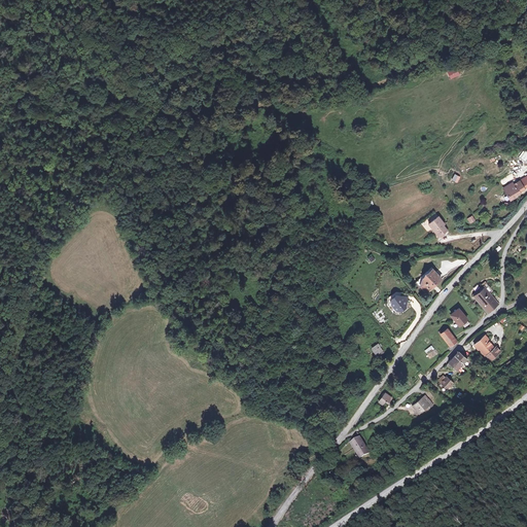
[(457,68),(448,72),(451,79),(460,75),(457,68)]
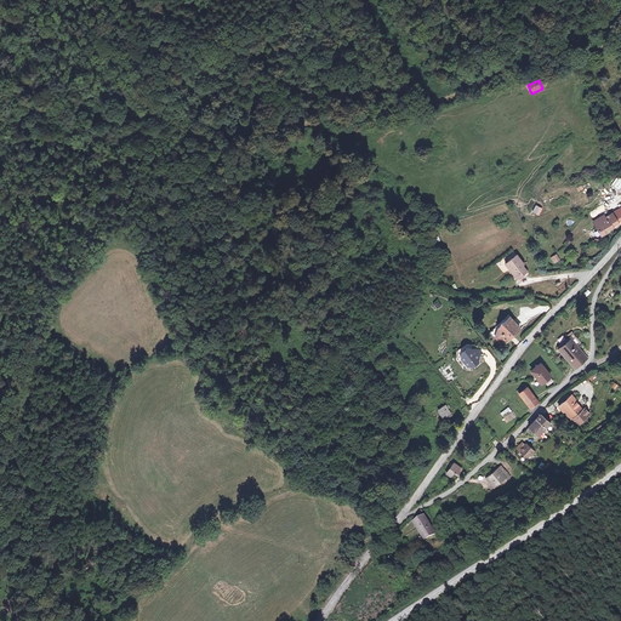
[(176,104),(170,92),(161,96),(166,109),(176,104)]
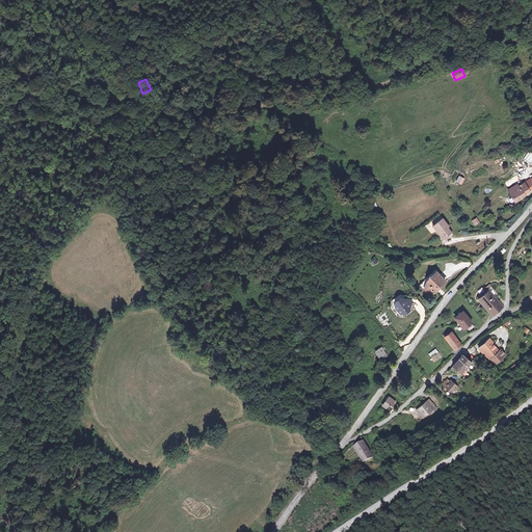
[(519,184),(509,189),(516,201),(523,197),(522,196),(526,193),(531,190),(530,189),(531,187),(531,178),(520,186),(519,184)]
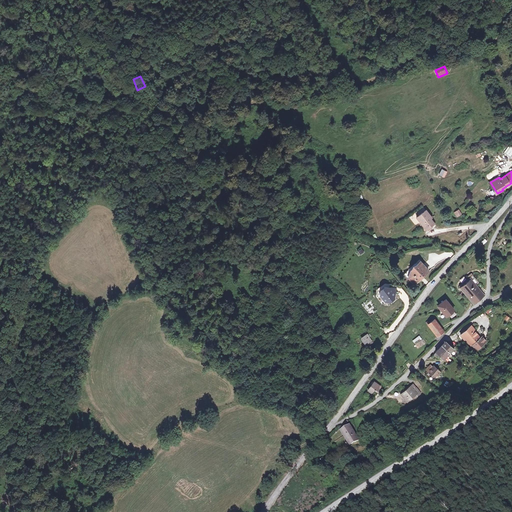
[(456,217),(462,214),(459,209),(453,212),(456,217)]
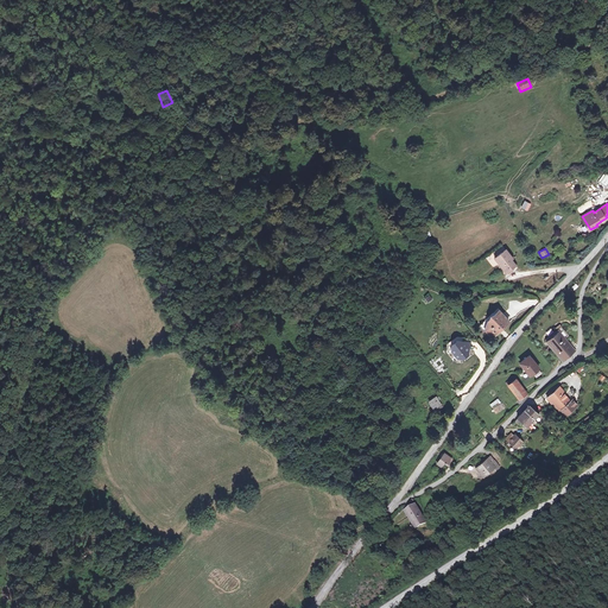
[(510,249),(498,257),(510,272),(519,266),(514,259),(517,258),(510,249)]
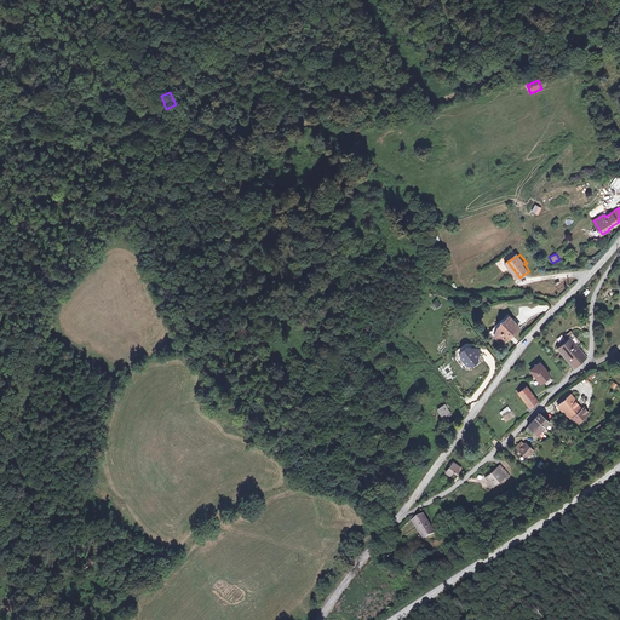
[(497,334),(506,344),(523,328),(517,321),(515,323),(509,317),(499,327),(497,334)]
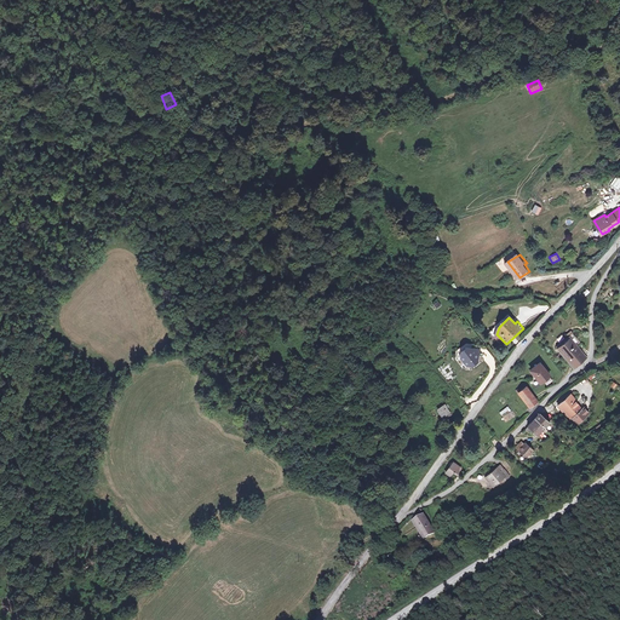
[(570,340),(561,350),(574,365),(585,355),(570,340)]
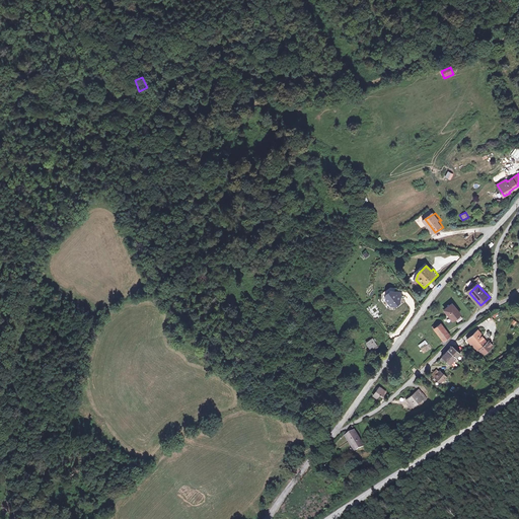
[(382,293),(385,295),(391,291),(397,291),(397,287),(390,287),(382,293)]
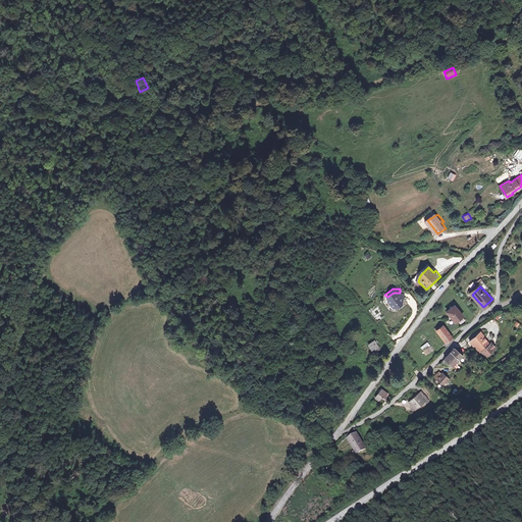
[(404,300),(400,293),(394,293),(387,297),(387,302),(392,307),(398,308),(404,305),(404,300)]
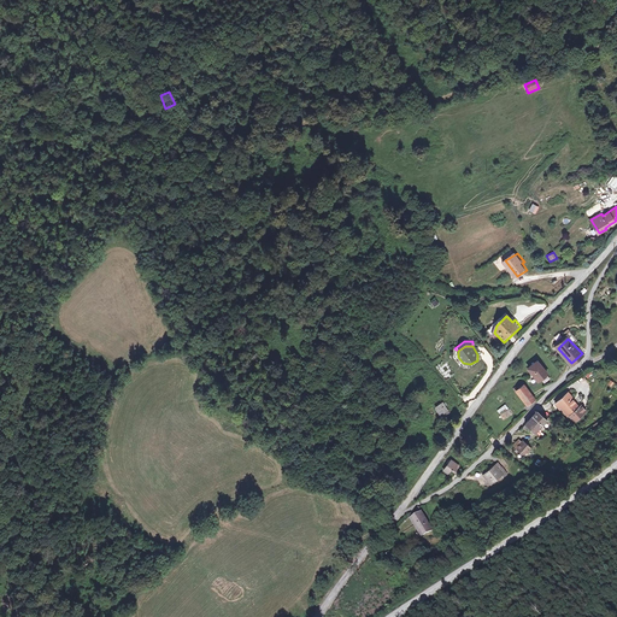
[(550,377),(536,362),(527,368),(540,385),(550,377)]
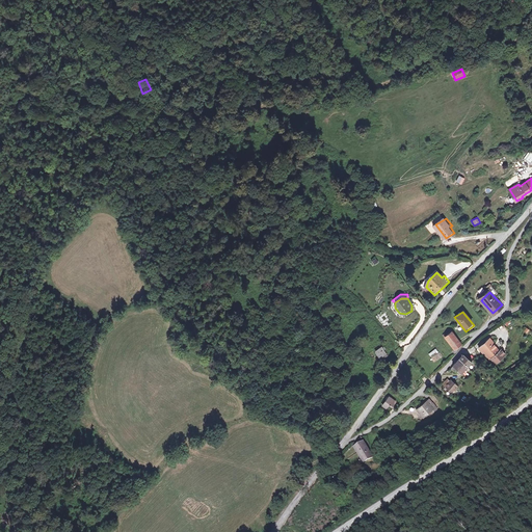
[(444,338),(450,345),(458,338),(453,330),(444,338)]
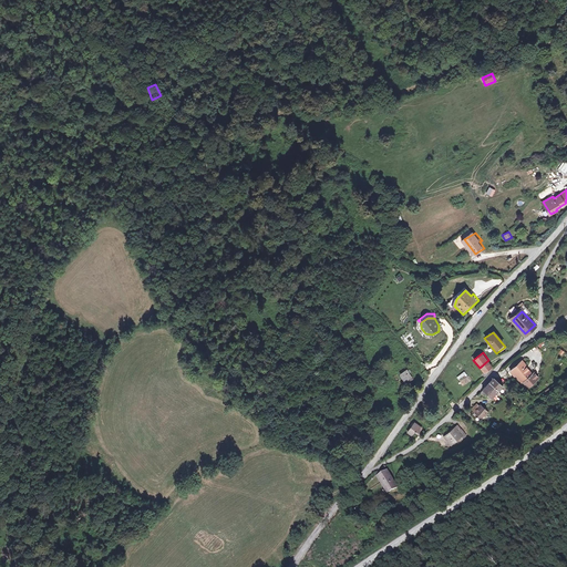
[(488,360),(480,368),(484,372),(493,366),(488,360)]
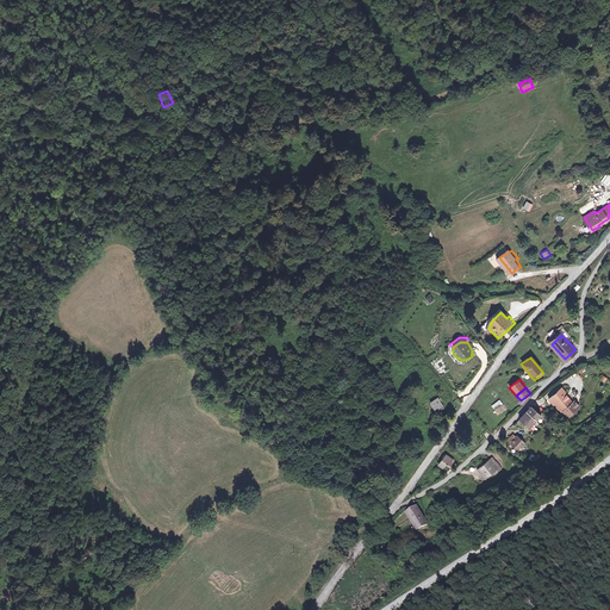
[(561,387),(549,397),(561,412),(562,411),(567,416),(577,409),(572,403),(565,394),(566,393),(561,387)]
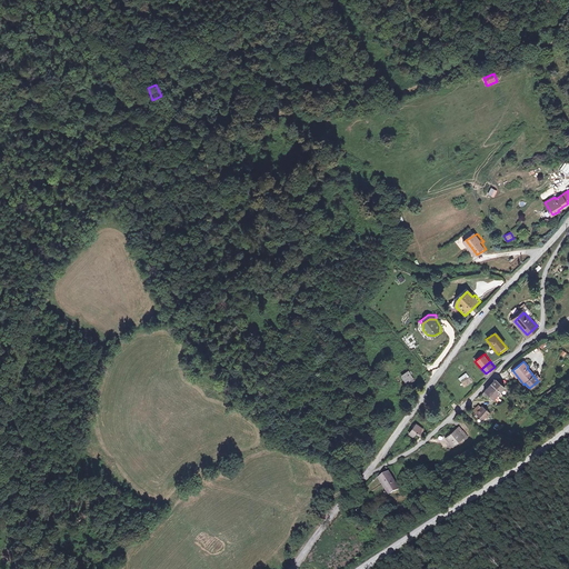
[(408,370),(402,375),(408,382),(413,378),(408,370)]
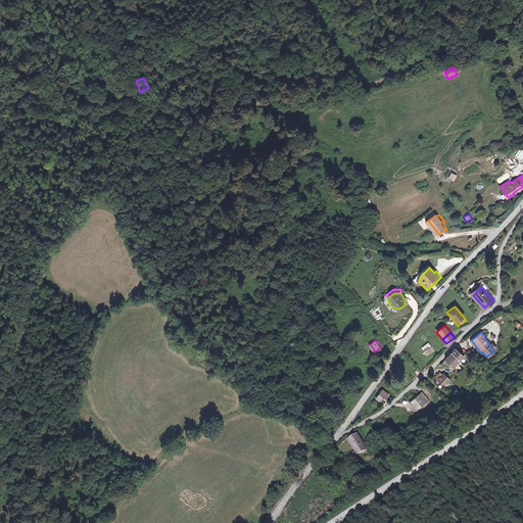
[(456,348),(452,353),(459,360),(463,355),(456,348)]
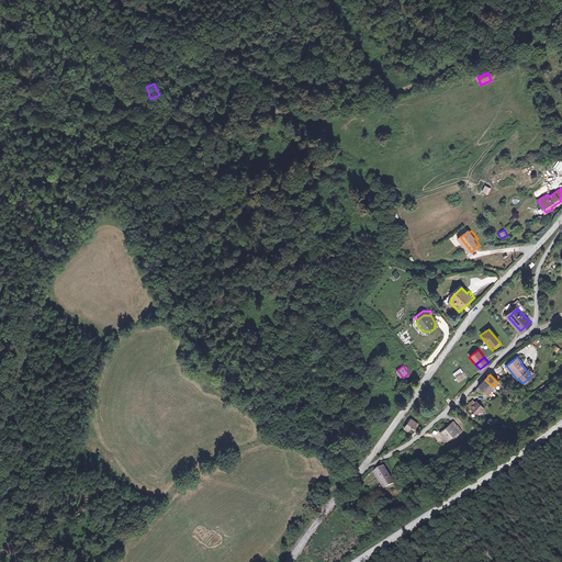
[(484,395),(493,386),(485,380),(476,388),(484,395)]
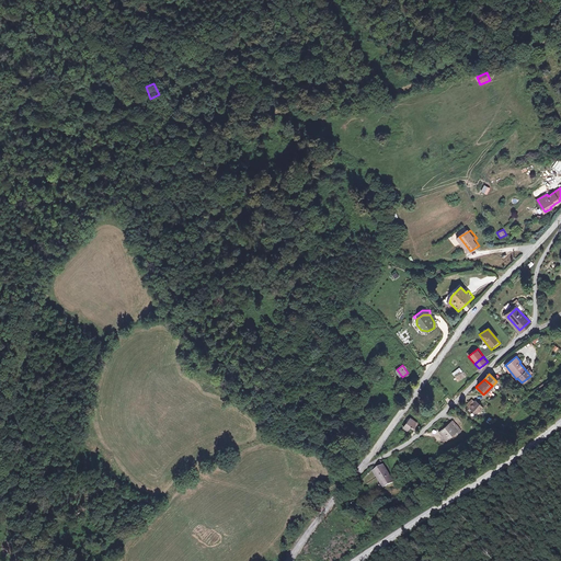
[(476,402),(470,407),(478,415),(485,408),(478,400),(476,402)]
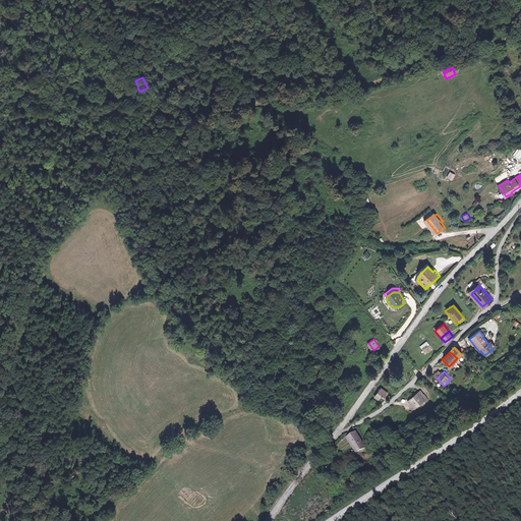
[(389,394),(382,388),(374,397),(380,400),(383,397),(386,398),(389,394)]
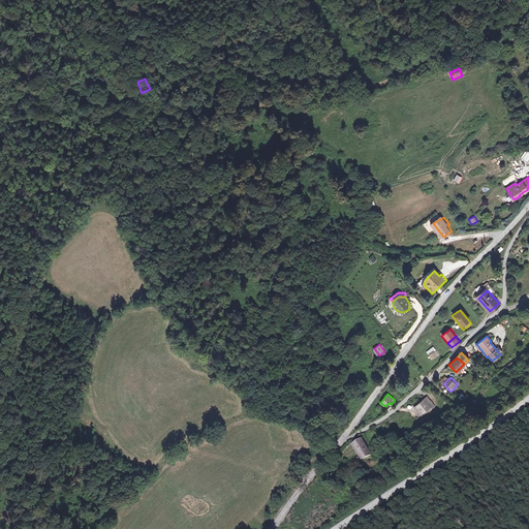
[(423,399),(414,405),(422,414),(428,409),(429,411),(435,407),(431,401),(426,404),(423,399)]
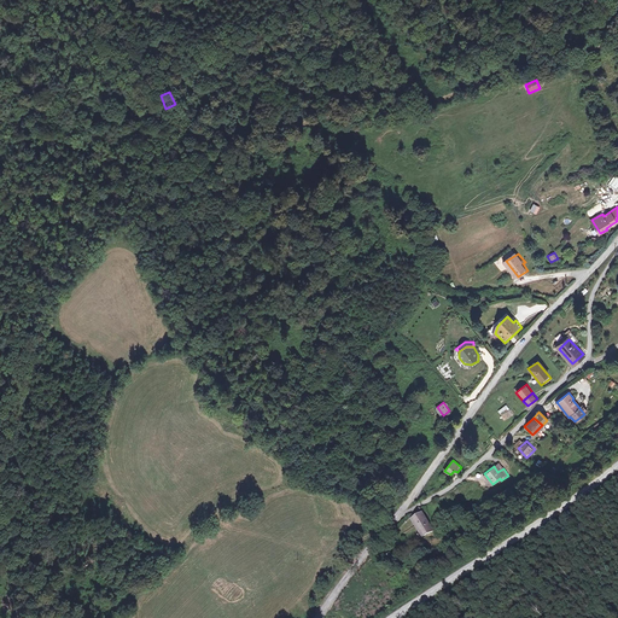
[(493,484),(484,473),(482,476),(489,485),(493,484)]
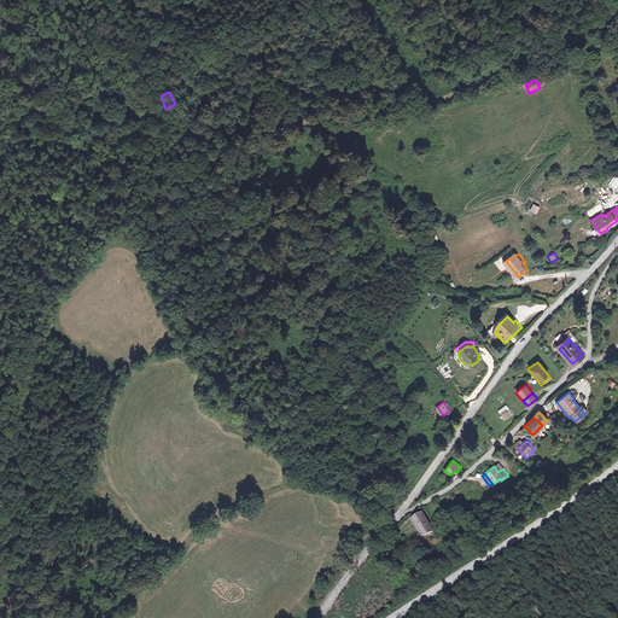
[(424,538),(433,532),(421,514),(413,520),(424,538)]
